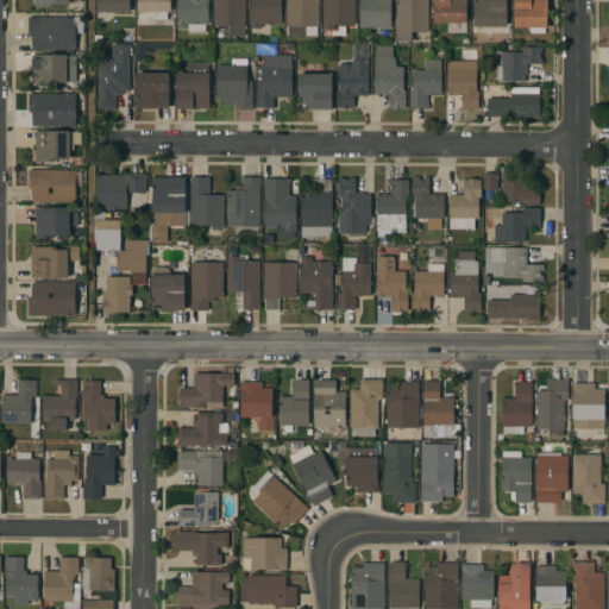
[(96,12),(96,0),(130,0),(130,13),(96,12)]
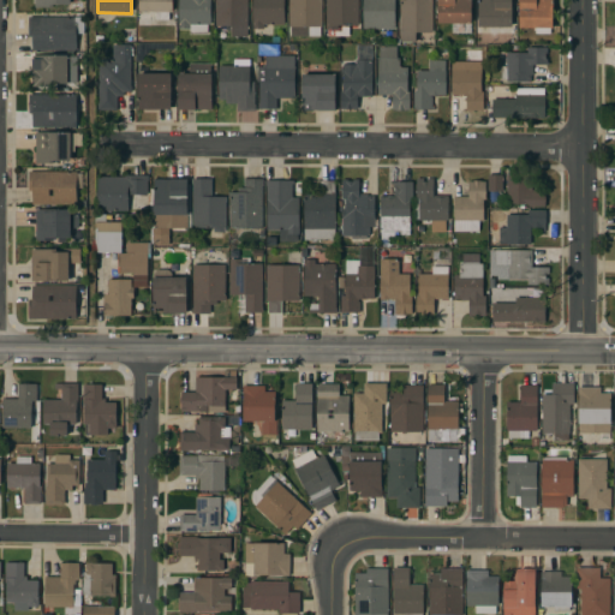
[(139,0),(173,0),(173,12),(168,12),(168,21),(150,19),(150,12),(139,12),(139,0)]
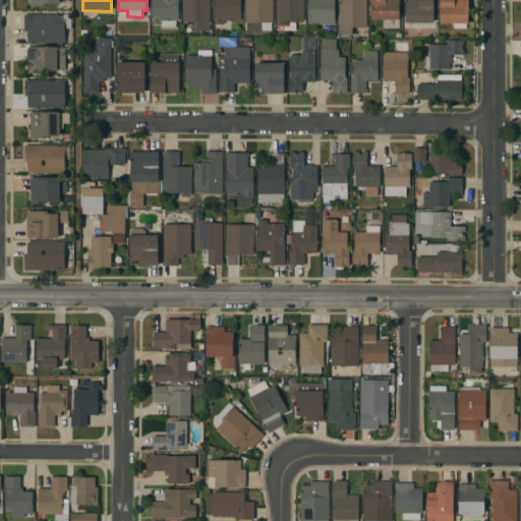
[(178,0),(178,21),(175,21),(175,29),(161,29),(161,24),(151,24),(151,0),(178,0)]
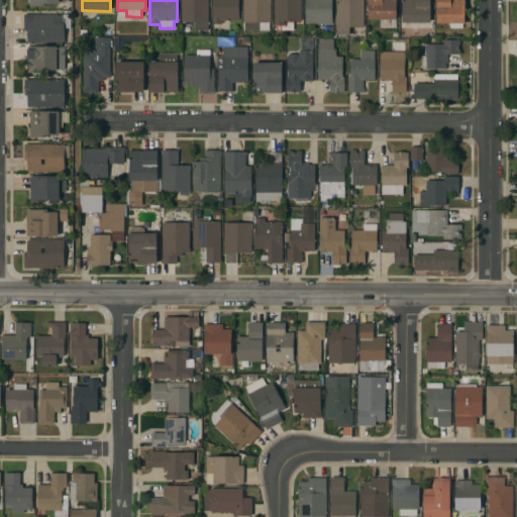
[(208,0),(208,31),(194,30),(194,22),(181,22),(181,0),(208,0)]
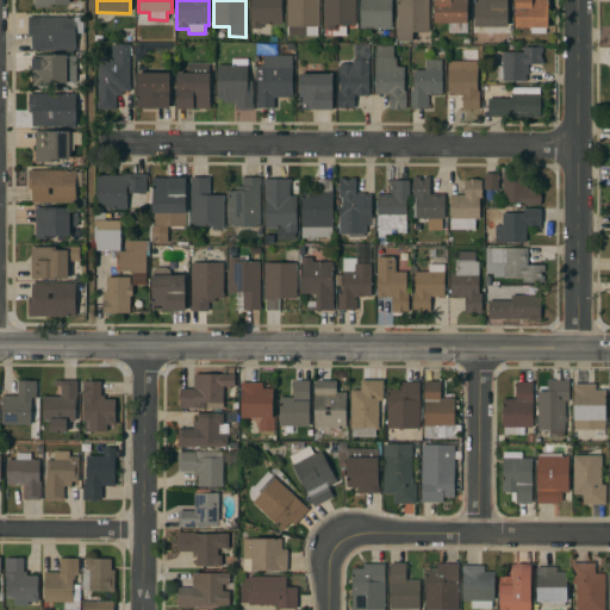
[(282,0),(282,25),(262,25),(261,29),(250,29),(250,0),(282,0)]
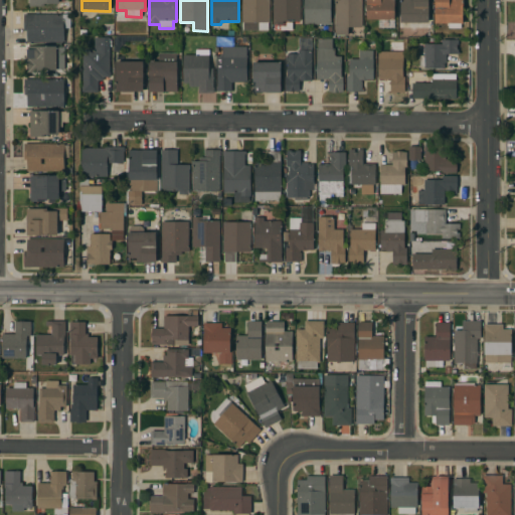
[(269,0),(270,22),(269,22),(269,30),(258,30),(258,22),(241,22),(241,0),(269,0)]
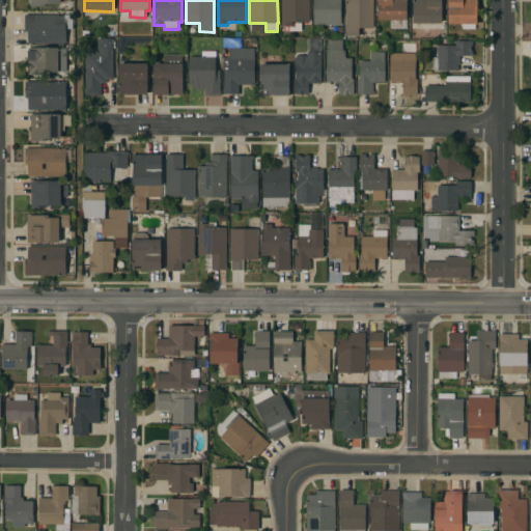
[(309,0),(309,22),(291,22),(291,23),(301,23),(301,31),(288,31),(288,27),(291,27),(291,26),(281,26),(281,0),(309,0)]
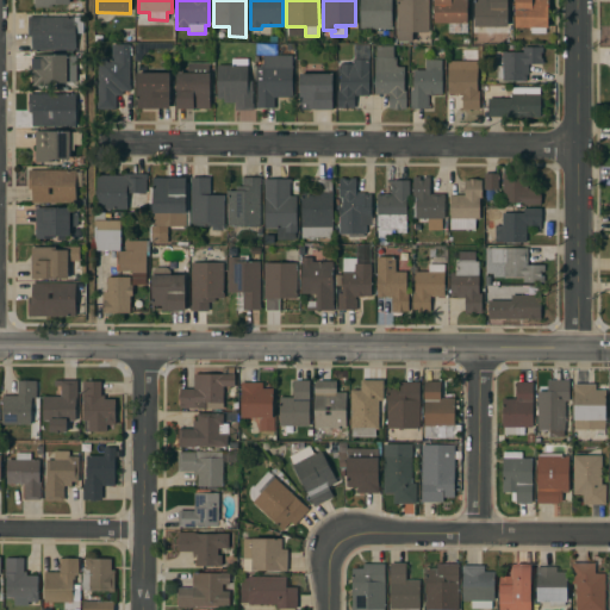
[(392,0),(392,29),(360,29),(360,0),(392,0)]
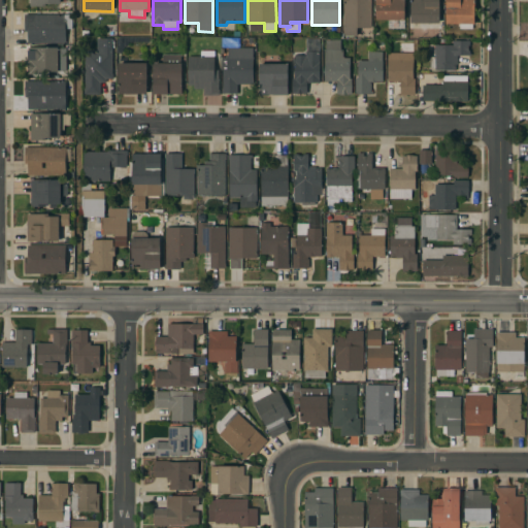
[(371,0),(371,28),(358,28),(358,36),(343,36),(343,2),(342,2),(342,0),(371,0)]
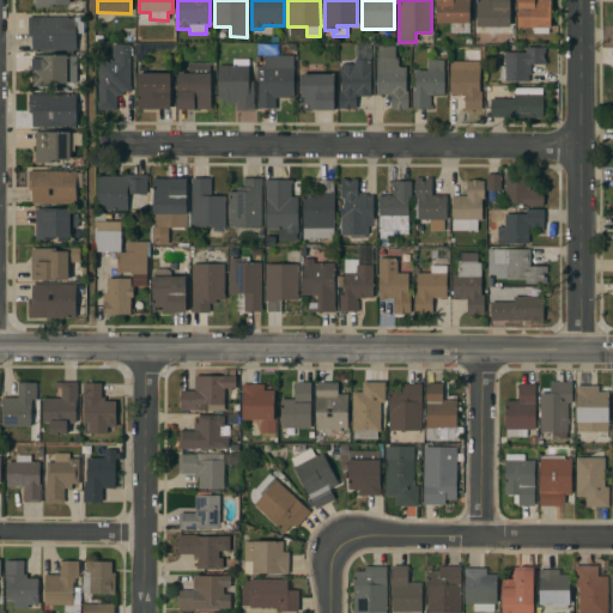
[(437,23),(437,0),(469,0),(469,23),(437,23)]
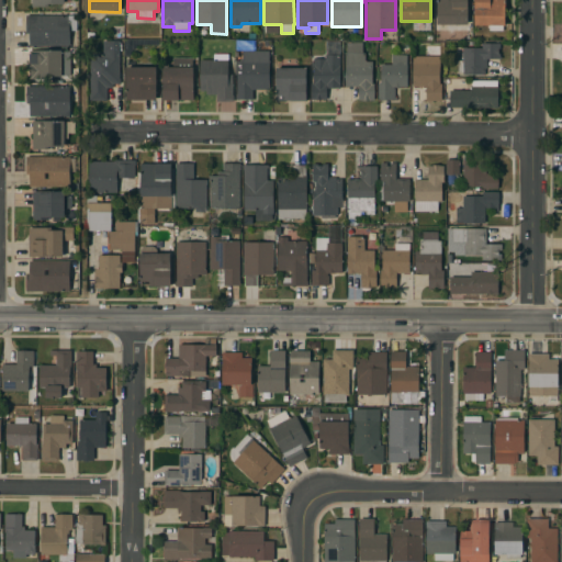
[(468,0),(468,24),(437,24),(437,0),(468,0)]
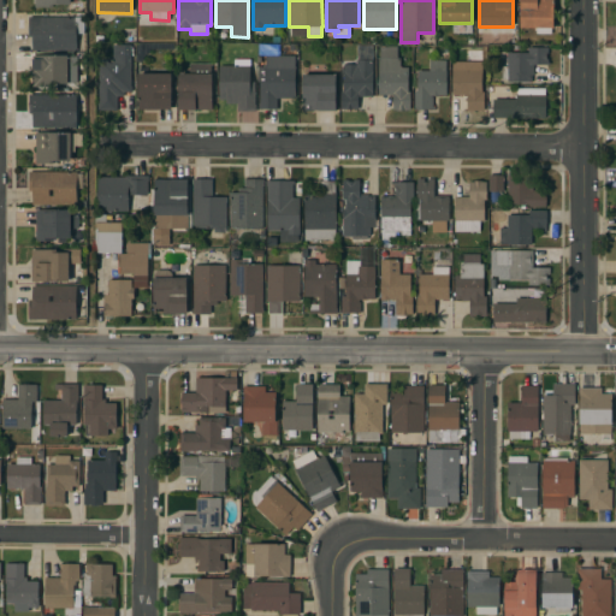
[(520,0),(554,0),(554,28),(550,28),(550,34),(537,34),(537,28),(520,28),(520,0)]
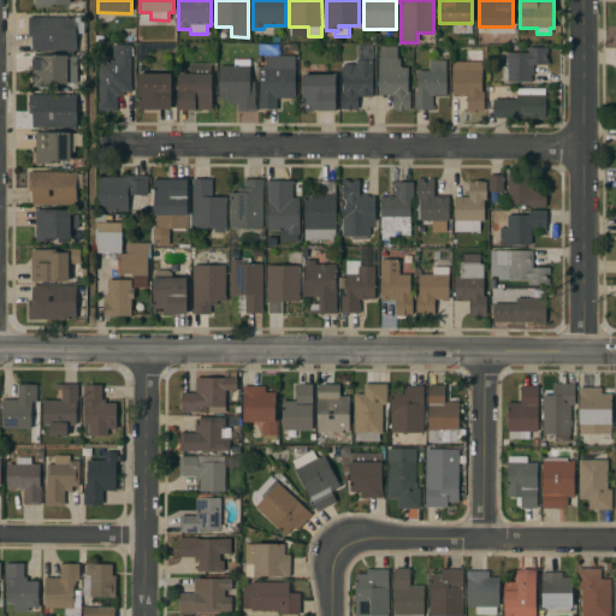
[(77,17),(77,51),(31,51),(31,36),(28,36),(28,16),(77,17)]
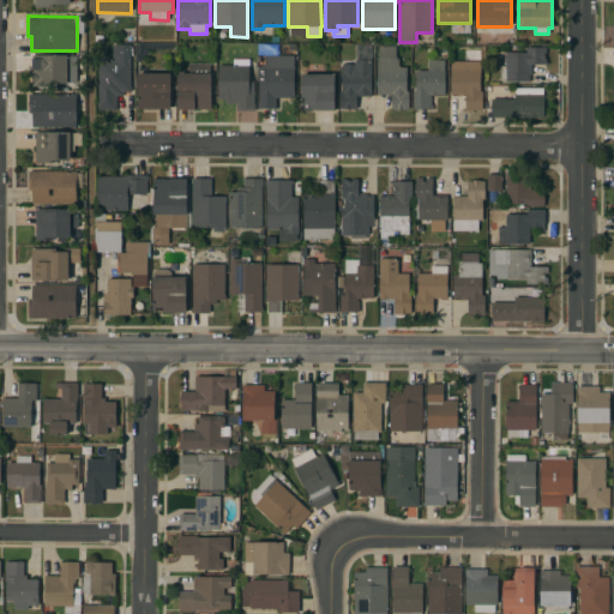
[(116,110),(97,110),(97,103),(98,103),(98,60),(113,60),(113,44),(131,44),(131,84),(132,84),(132,92),(122,92),(122,96),(116,96),(116,110)]
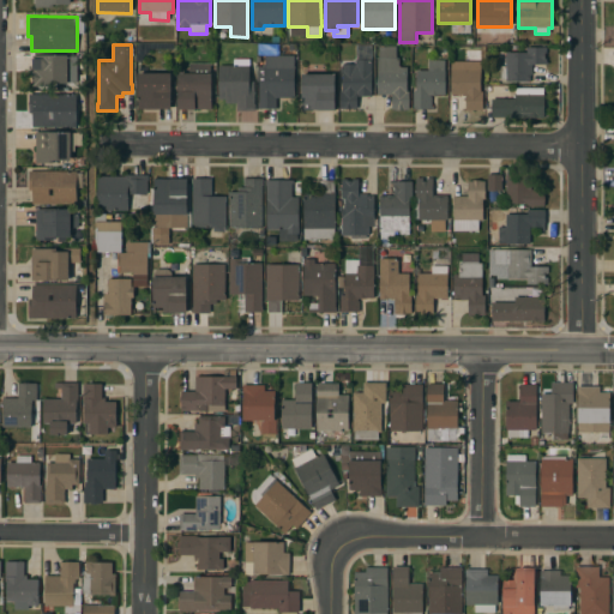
[(371,96),(356,96),(356,109),(339,109),(339,91),(342,91),(342,74),(339,74),(339,68),(342,68),(342,65),(355,65),(355,44),(371,44),(371,96)]
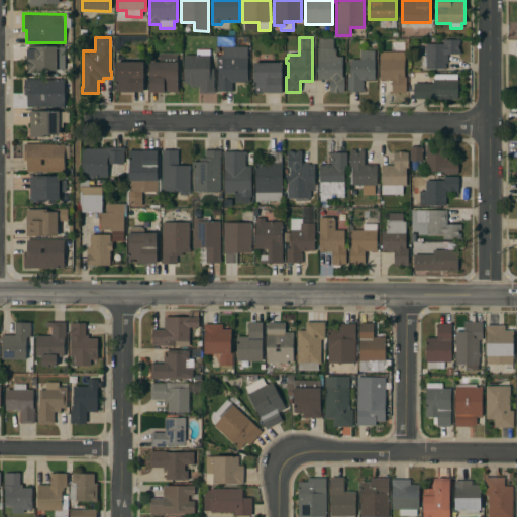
[(426,44),(443,44),(443,40),(459,40),(459,45),(458,45),(458,49),(459,49),(459,53),(460,53),(460,55),(447,55),(447,63),(446,63),(446,69),(425,69),(425,67),(421,67),(421,56),(426,56),(426,44)]
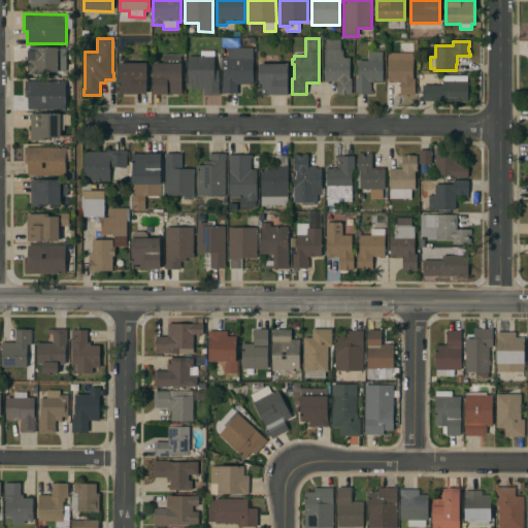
[(388,53),(398,54),(398,42),(414,43),(414,56),(413,56),(413,74),(415,74),(415,95),(400,95),(400,81),(397,81),(396,84),(394,84),(393,84),(391,84),(389,83),(387,83),(388,53)]
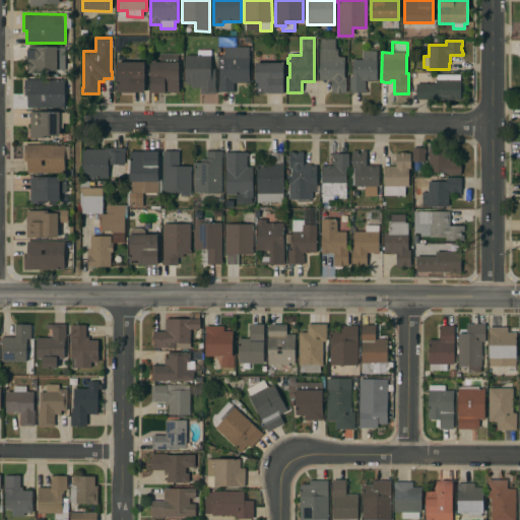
[(27,47),(64,47),(64,71),(43,70),(43,73),(26,73),(27,47)]
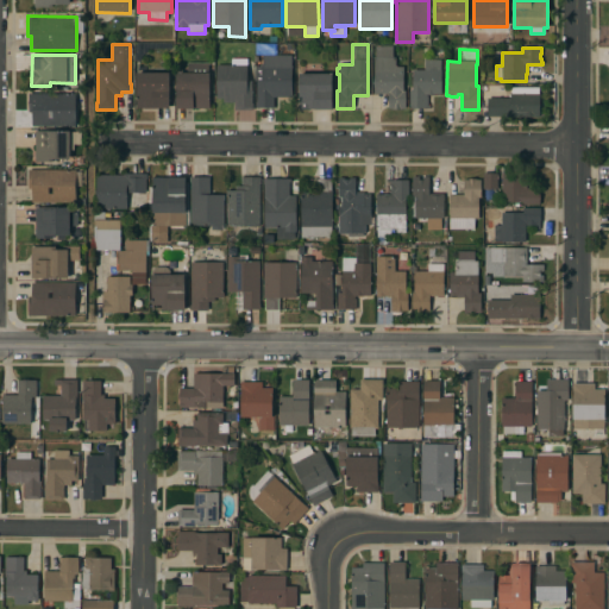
[(293,55),(292,98),(274,98),(274,108),(256,108),(256,102),(257,81),(255,81),(255,66),(262,66),(262,55),(293,55)]
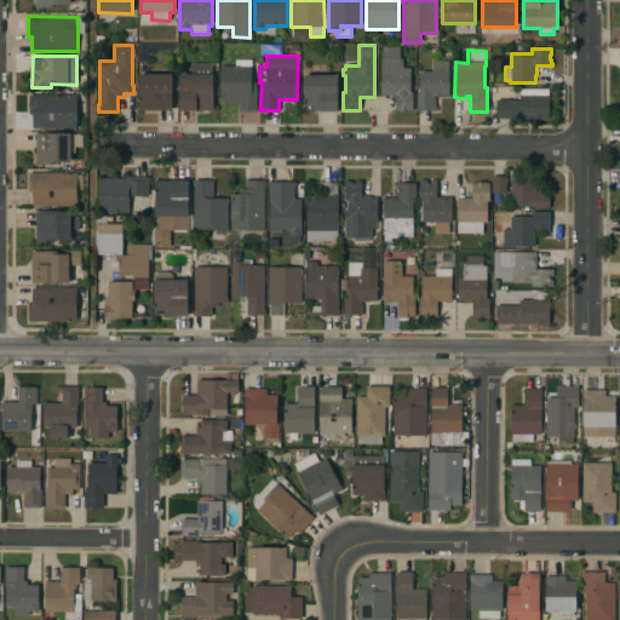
[(380,58),(402,58),(402,68),(411,68),(411,92),(413,92),(413,110),(395,110),(395,96),(380,96),(380,58)]
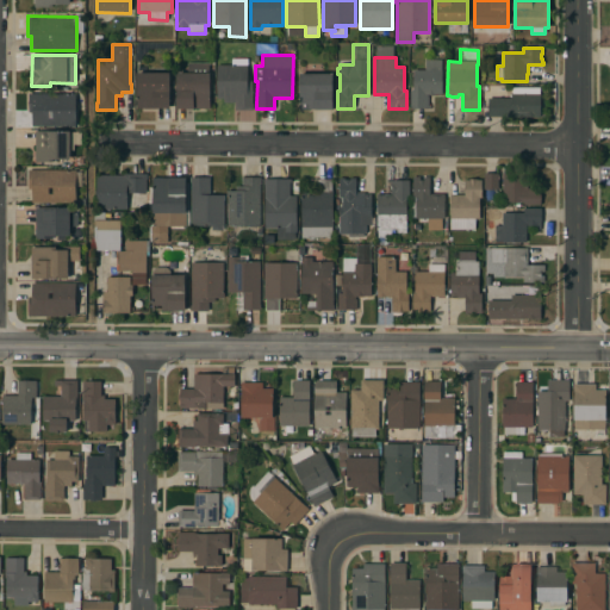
[(217,66),(231,66),(231,60),(248,60),(248,81),(253,81),(253,103),(254,103),(254,110),(235,111),(235,103),(224,103),(224,99),(217,99),(217,66)]
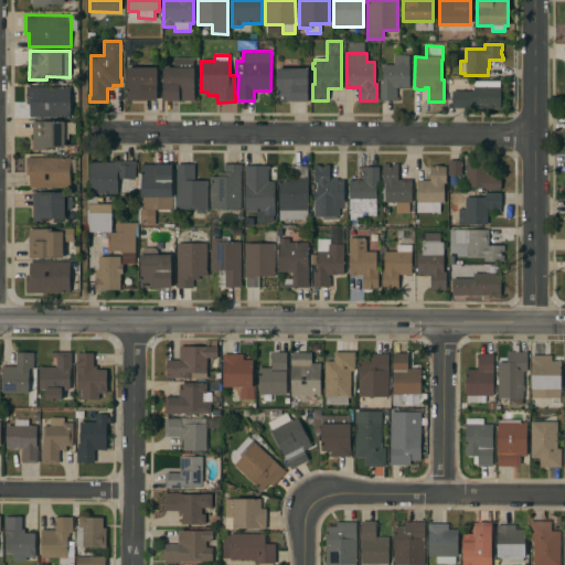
[(394,65),(394,55),(409,55),(408,88),(395,88),(395,89),(397,89),(397,100),(380,100),(380,84),(383,85),(383,65),(394,65)]
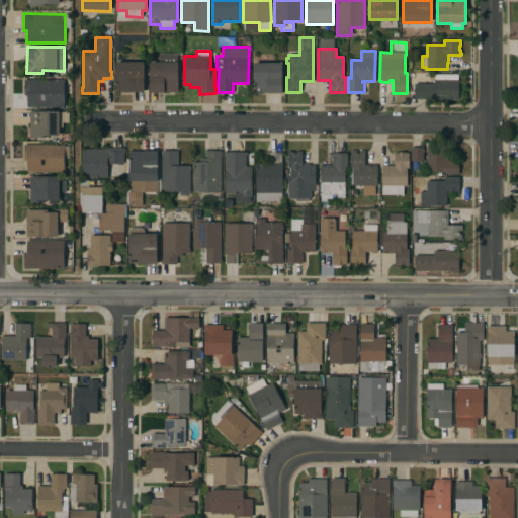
[(150,62),(159,62),(159,54),(177,54),(177,62),(178,62),(178,92),(150,92),(150,62)]
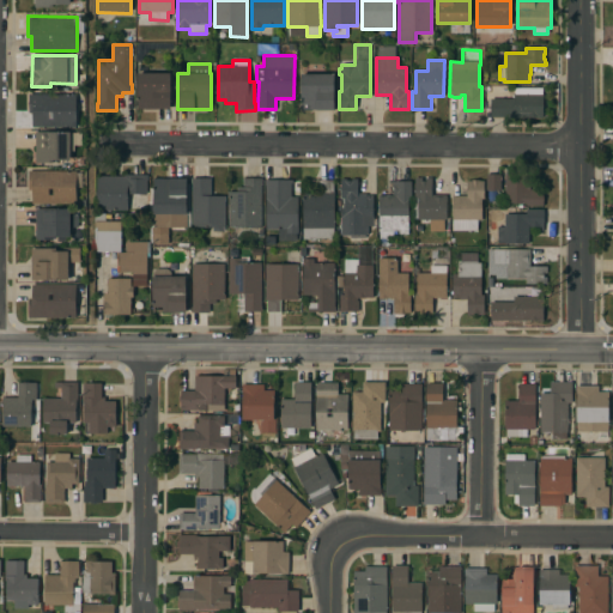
[(170,73),(170,109),(137,109),(138,73),(170,73)]
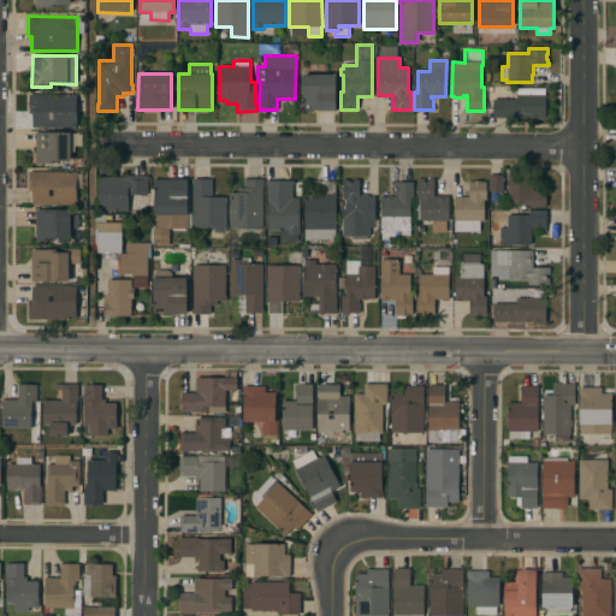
[(336,75),(336,111),(302,111),(302,75),(336,75)]
